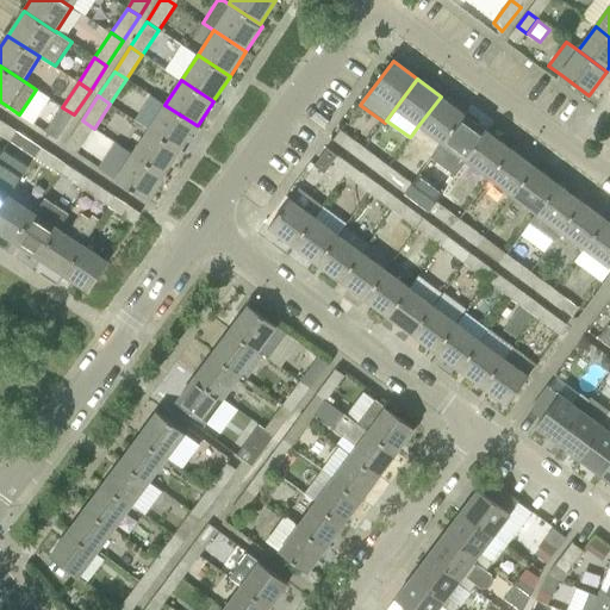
[(465,113),(441,97),(419,124),(411,136),(435,154),(443,142),(465,113)]
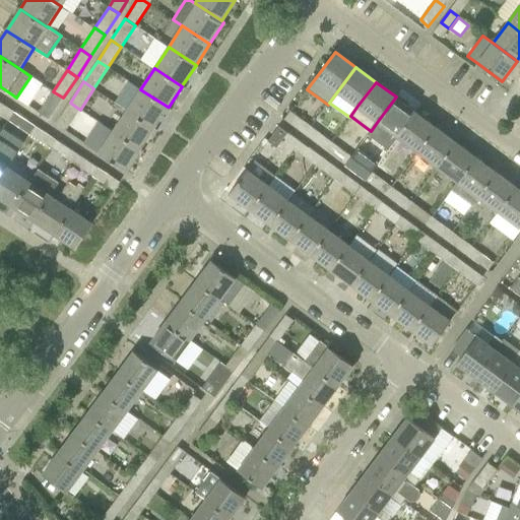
[(154,128),(155,127),(168,107),(140,89),(127,111),(154,128)]
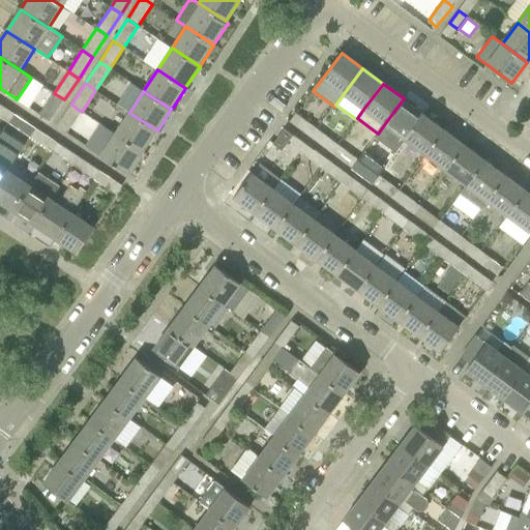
[(50,121),(64,99),(54,93),(39,115),(50,121)]
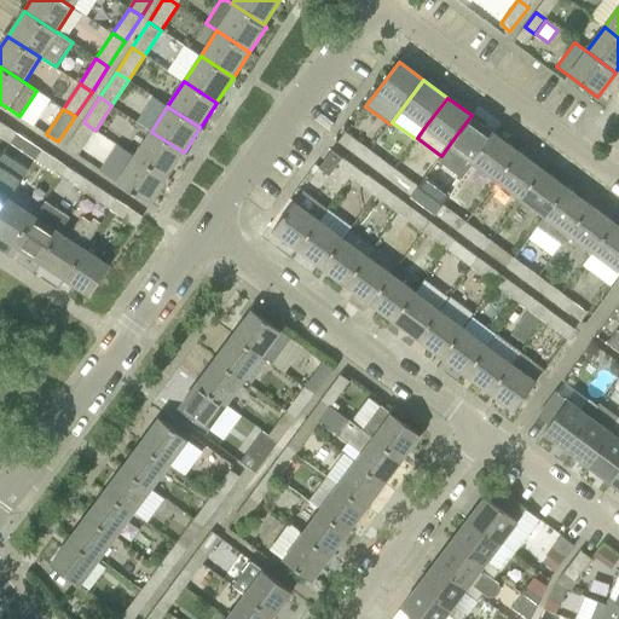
[(450,144),(474,162),(496,133),(472,115),(450,144)]
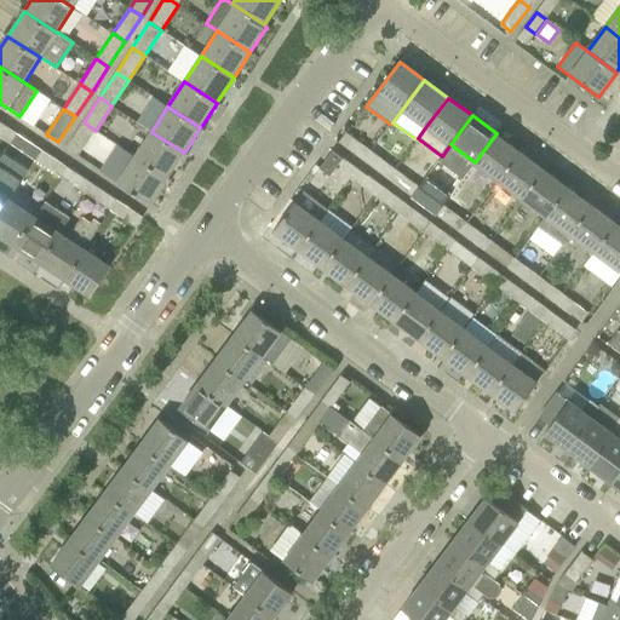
[(16,133),(0,122),(0,136),(10,143),(16,133)]
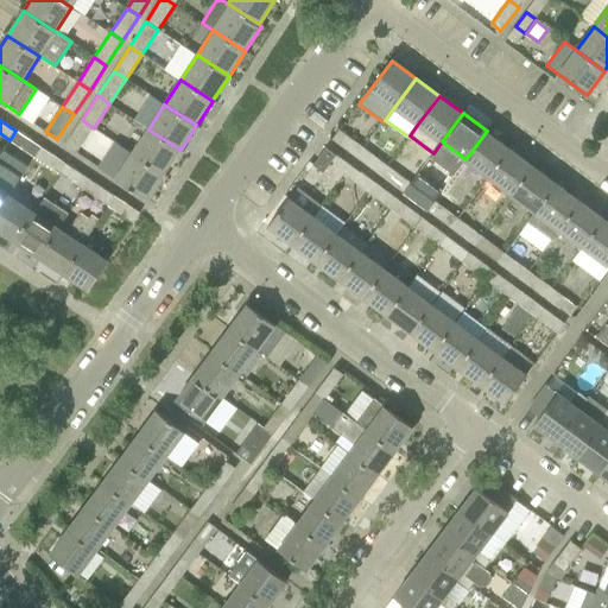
[(77,153),(94,128),(82,120),(65,145),(77,153)]
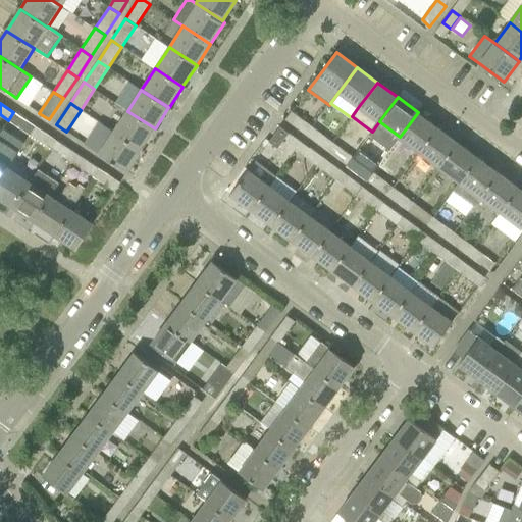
[(141,150),(142,149),(155,128),(127,111),(113,132),(141,150)]
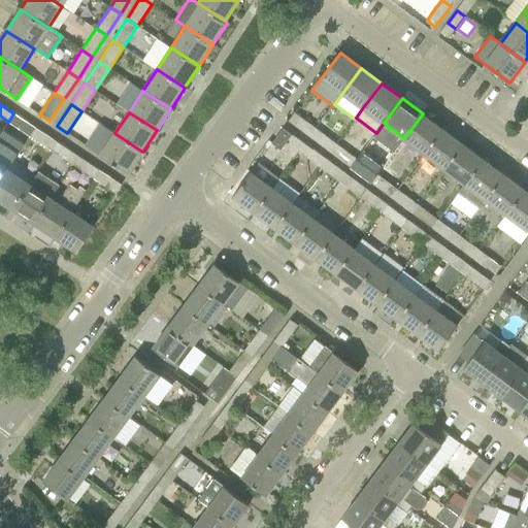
[(316,128),(295,112),(289,121),(309,136),(316,128)]
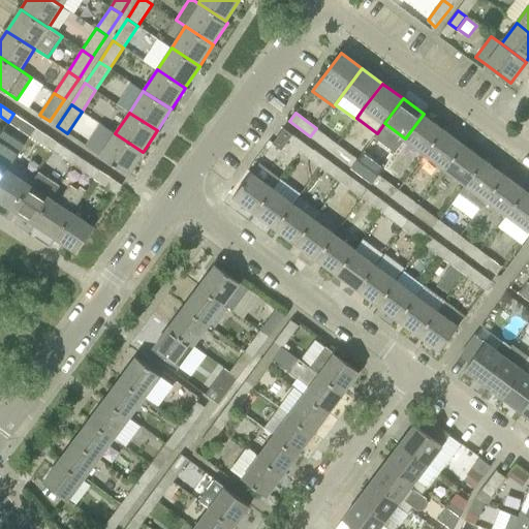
[(30,136),(35,128),(13,114),(8,122),(30,136)]
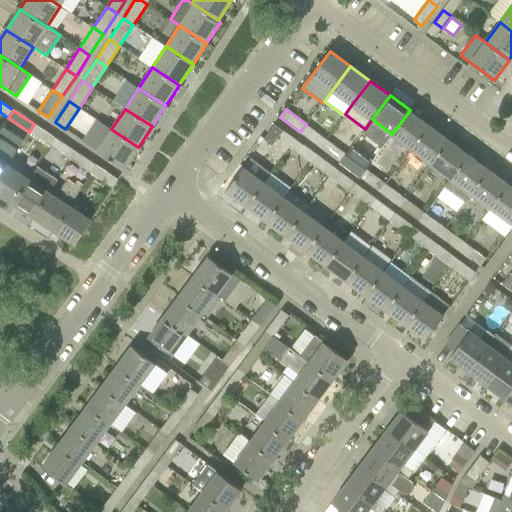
[(406,156),(411,149),(412,149),(430,125),(410,110),(392,134),(386,142),(406,156)]
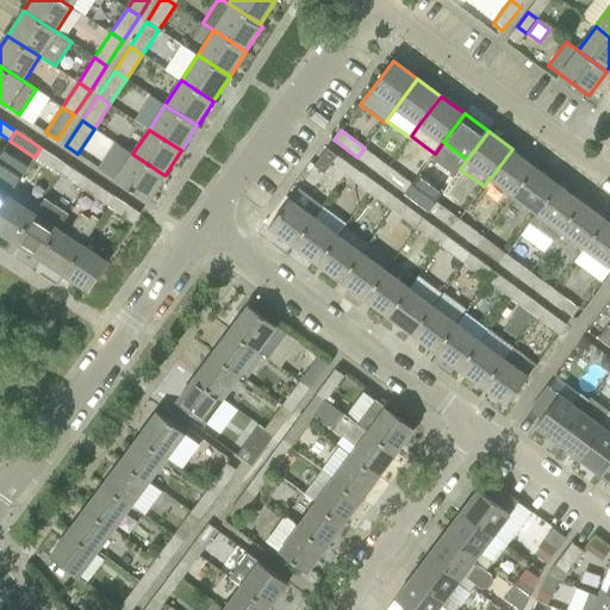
[(388,166),(379,159),(386,149),(372,139),(365,148),(358,157),(381,175),(388,166)]
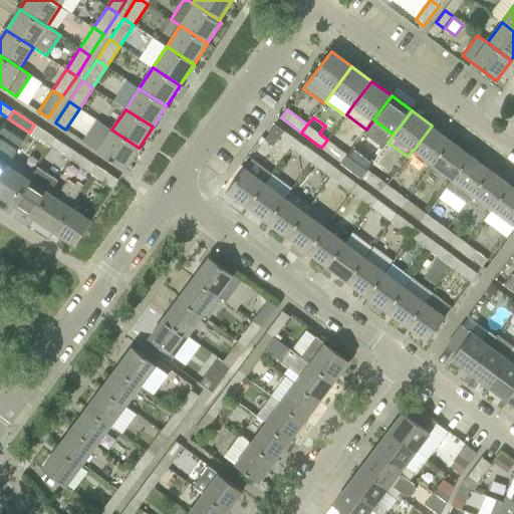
[(83,142),(124,169),(139,148),(111,130),(97,119),(83,142)]
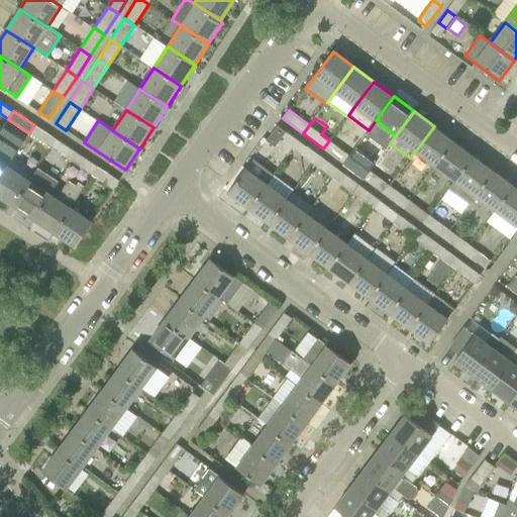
[(56,139),(34,125),(29,133),(50,146),(56,139)]
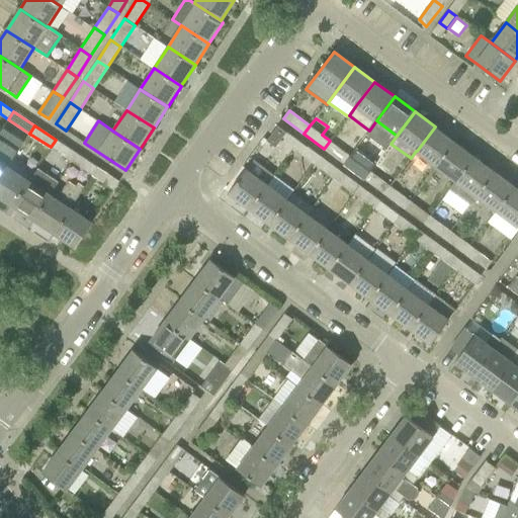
[(301,143),(278,125),(267,141),(276,147),(276,146),(289,155),(293,149),(295,150),(301,143)]
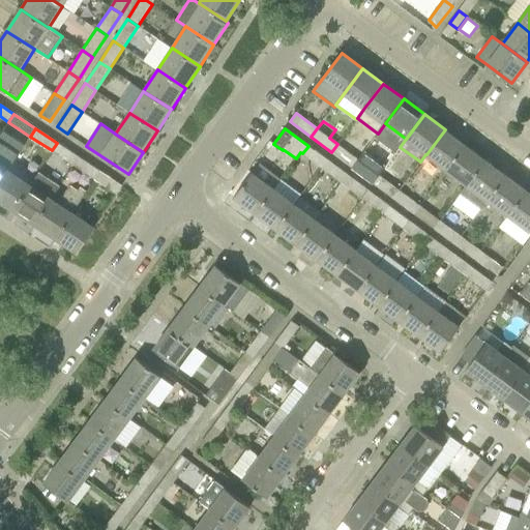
[(447,170),(465,145),(445,129),(427,154),(447,170)]
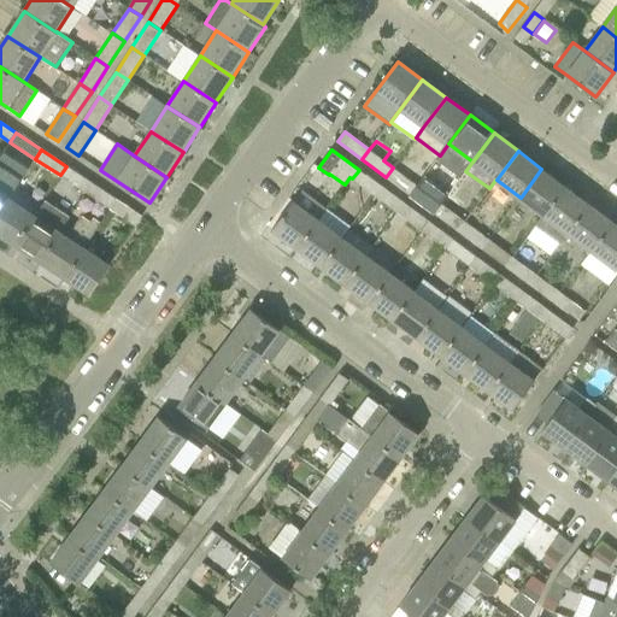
[(0,212),(17,187),(21,180),(29,169),(5,152),(0,159),(0,212)]
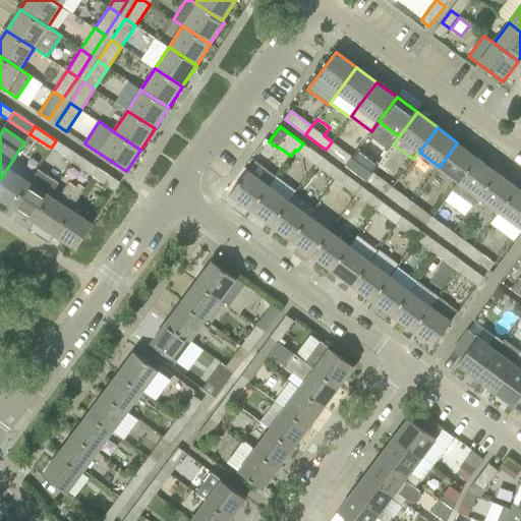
[(77,154),(56,140),(51,148),(71,162),(77,154)]
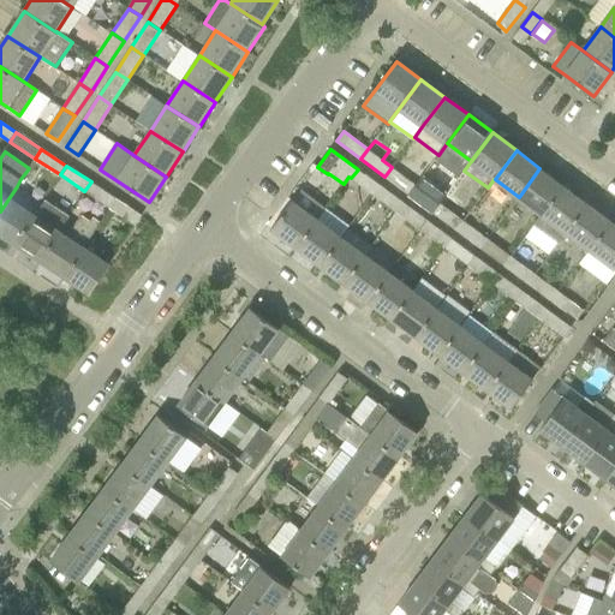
[(416,185),(392,167),(384,177),(408,195),(416,185)]
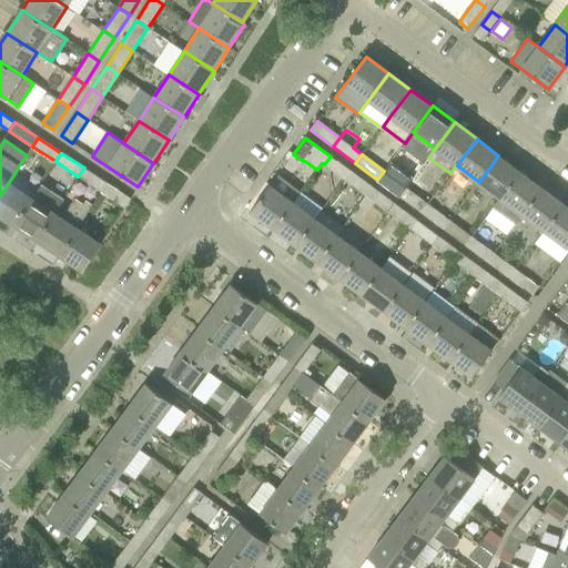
[(520,172),(498,155),(479,182),(500,198),(500,199),(520,172)]
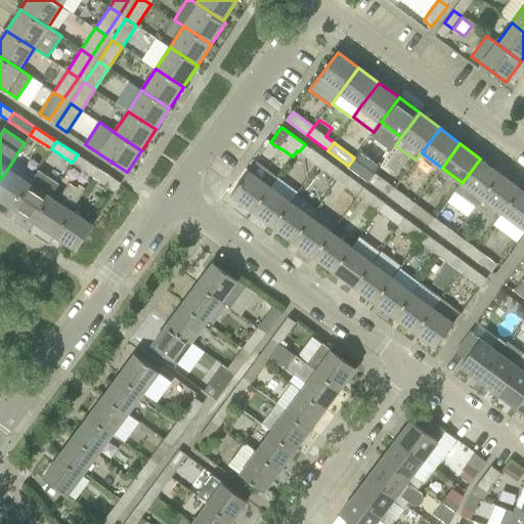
[(311,149),(305,144),(299,151),(317,165),(323,157),(311,148),(311,149)]
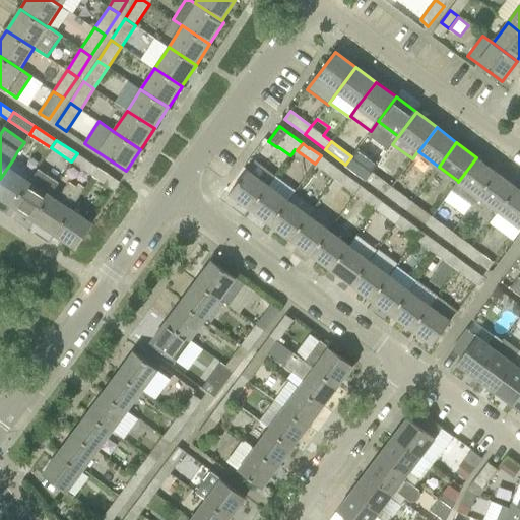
[(98,168),(77,153),(71,161),(92,176),(98,168)]
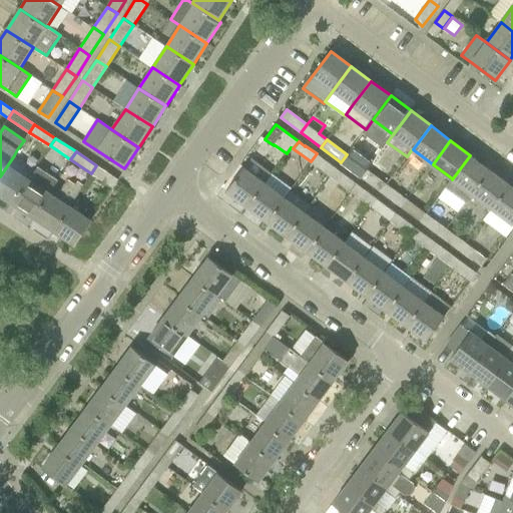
[(337,168),(317,153),(311,161),(331,176),(337,168)]
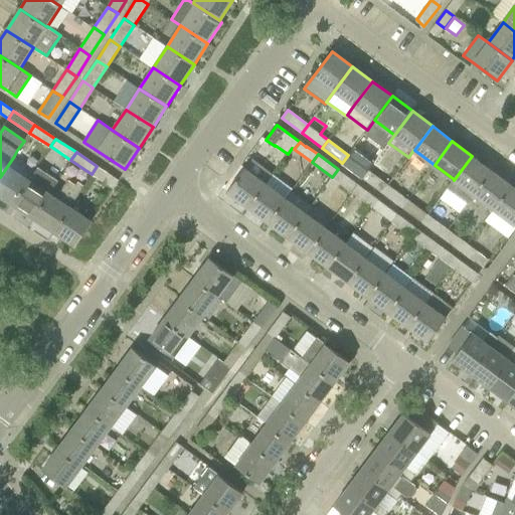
[(368,170),(348,155),(342,163),(362,178),(368,170)]
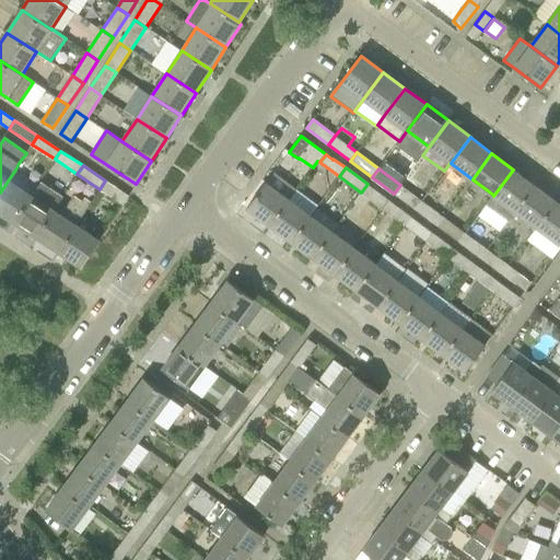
[(15,170),(0,193),(0,211),(14,221),(32,194),(35,196),(41,186),(15,170)]
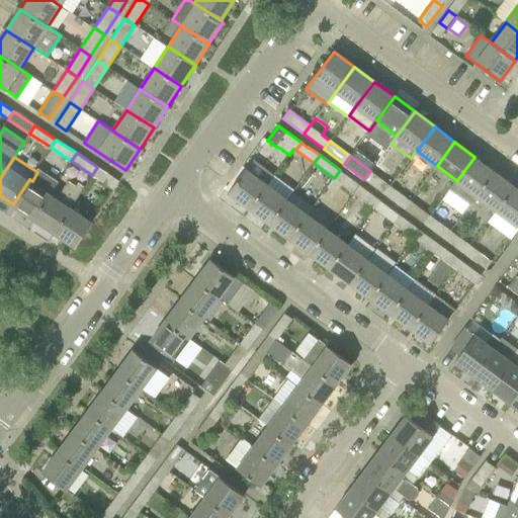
[(469,204),(477,195),(478,196),(496,172),(475,157),(456,181),(456,180),(450,189),(469,204)]
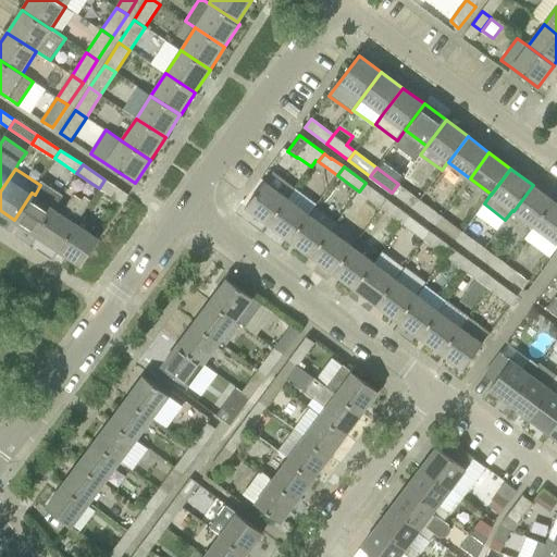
[(272,173),(246,207),(270,225),(289,199),(295,190),(272,173)]
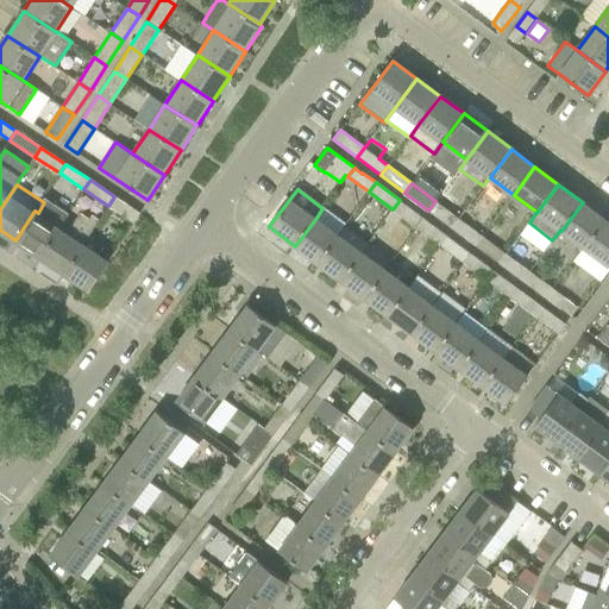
[(140,213),(114,196),(108,206),(135,223),(140,213)]
